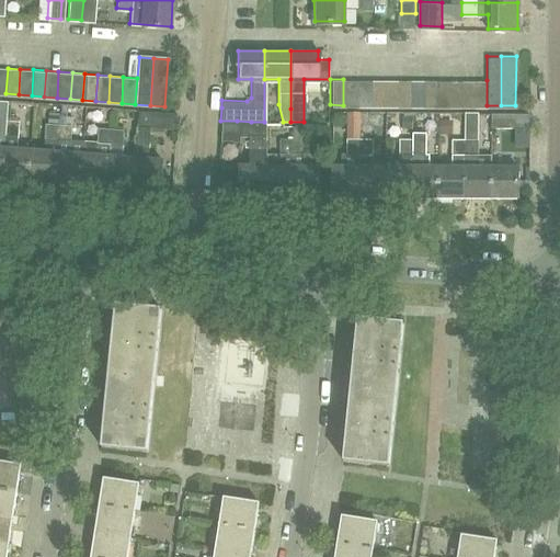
[(356,79),(343,79),(343,105),(356,105),(356,79)]
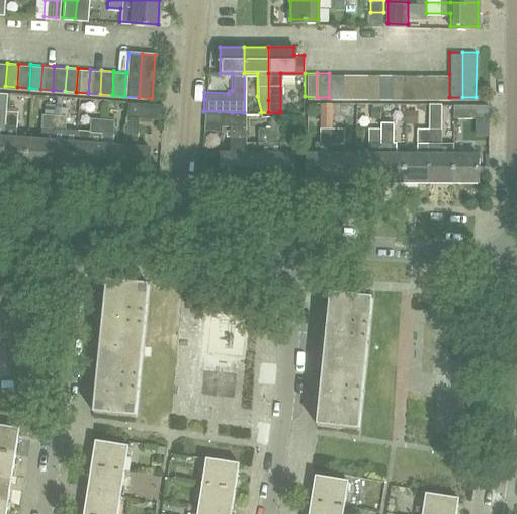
[(329,97),(341,97),(341,73),(329,73),(329,97)]
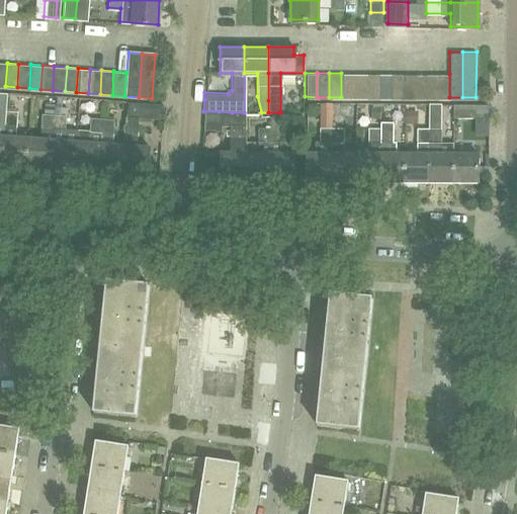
[(341,73),(341,97),(353,97),(353,74),(341,73)]
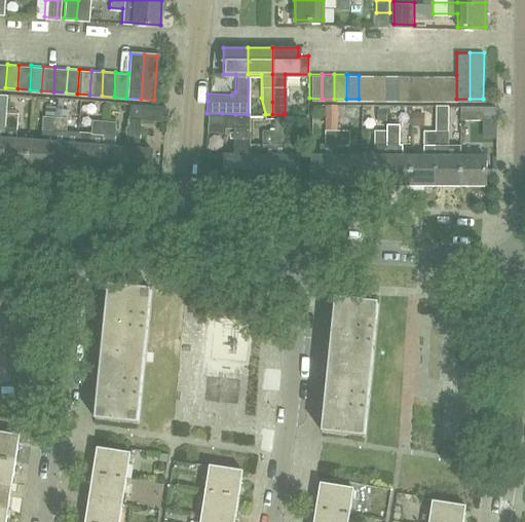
[(359,99),(371,99),(371,75),(359,75),(359,99)]
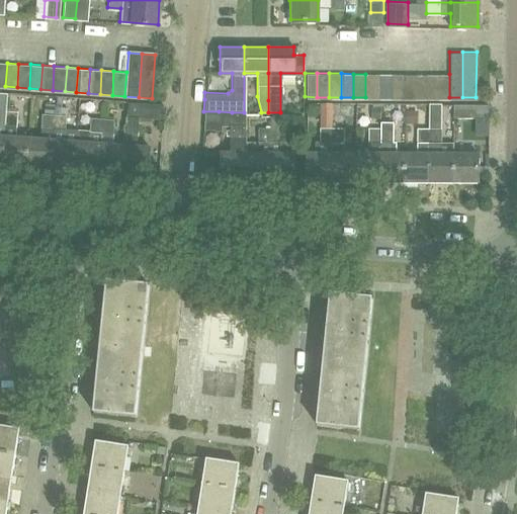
[(377,97),(377,74),(365,74),(365,97),(377,97)]
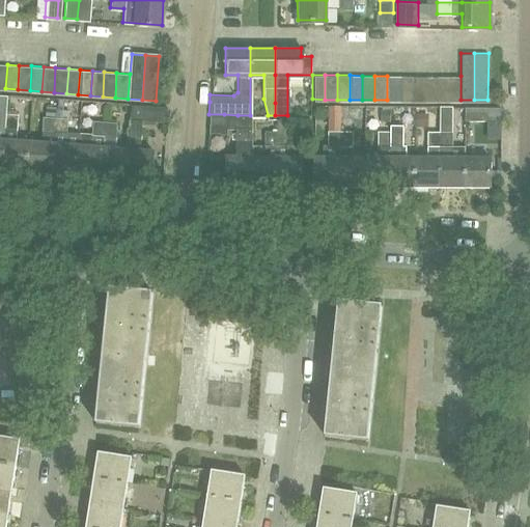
[(387,100),(398,100),(398,76),(387,76),(387,100)]
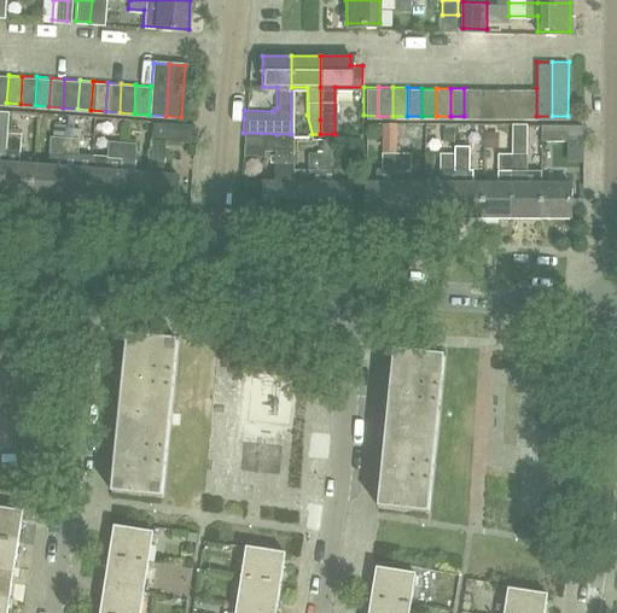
[(478,88),(464,88),(464,116),(478,116),(478,88)]
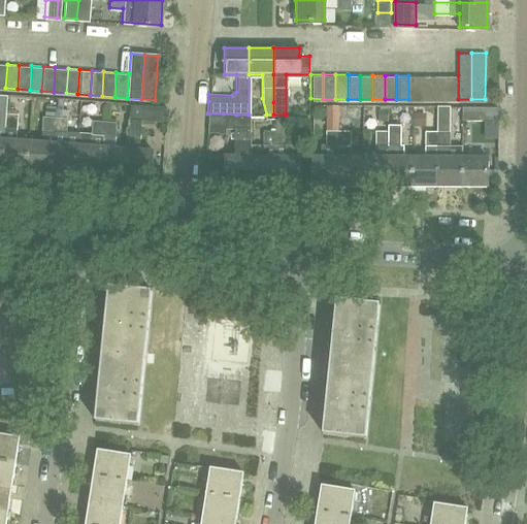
[(408,99),(421,99),(421,75),(408,75),(408,99)]
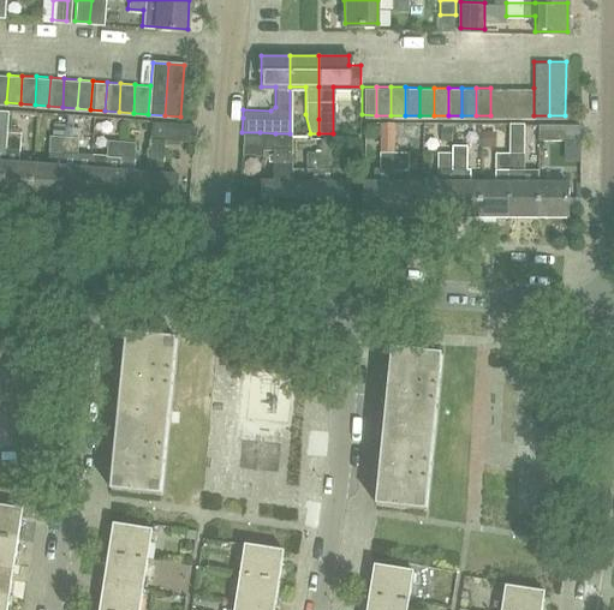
[(490,88),(490,115),(505,115),(505,88),(490,88)]
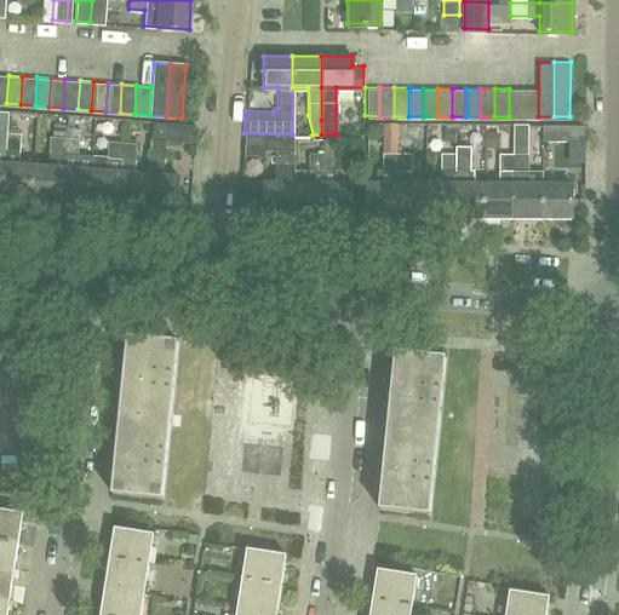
[(509,116),(523,116),(523,88),(509,88),(509,116)]
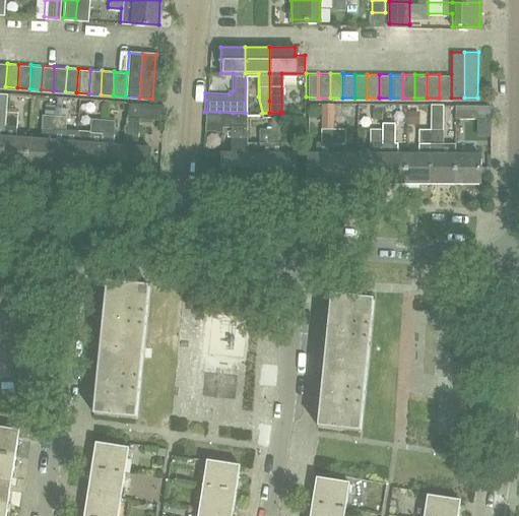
[(451,74),(439,74),(439,98),(451,98),(451,74)]
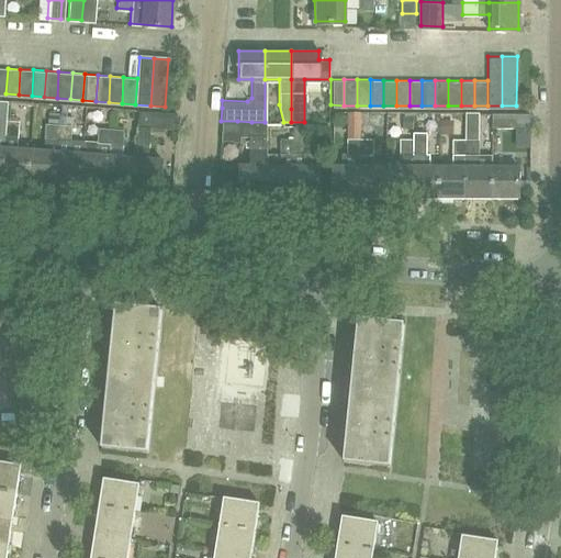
[(137,109),(134,155),(132,188),(158,189),(161,157),(147,156),(149,126),(174,127),(176,112),(137,109)]
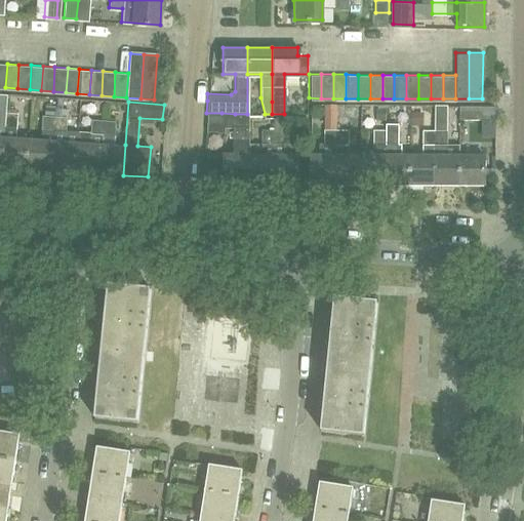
[(45,104),(45,114),(53,115),(54,104),(45,104)]
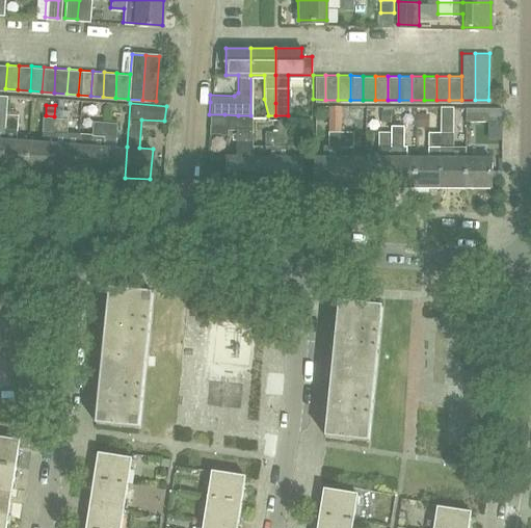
[(452,117),(452,105),(441,105),(441,117),(452,117)]
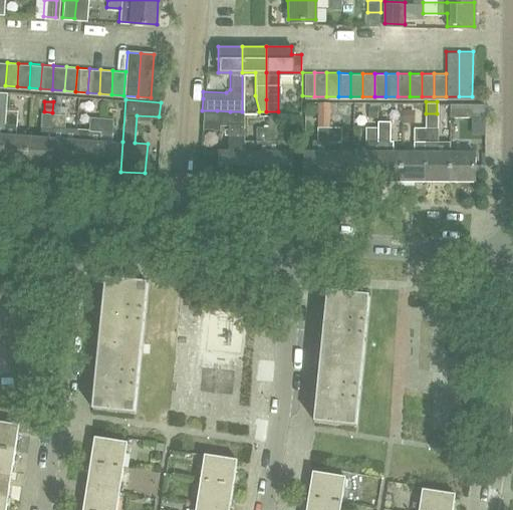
[(448,114),(483,114),(483,101),(448,101),(448,114)]
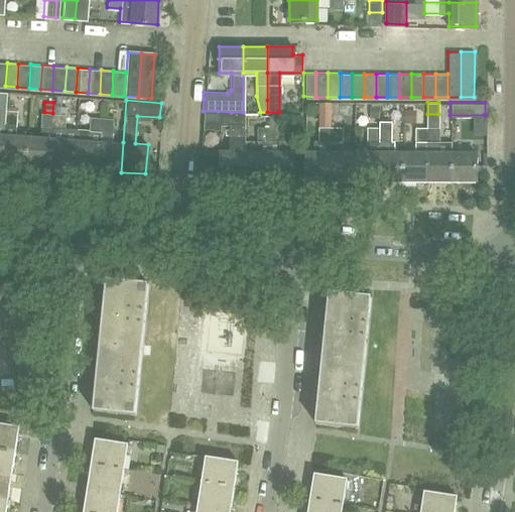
[(379,105),(369,104),(369,116),(379,117),(379,105)]
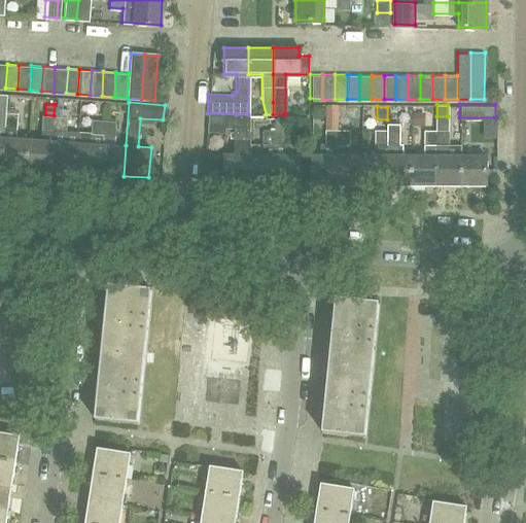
[(412,110),(412,124),(424,124),(424,110),(412,110)]
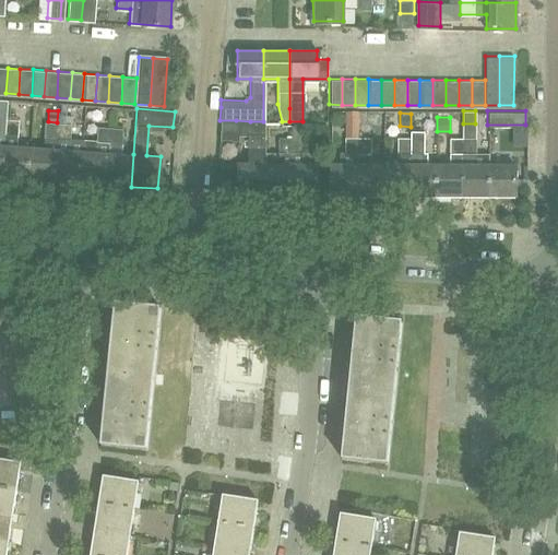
[(19,119),(4,118),(1,176),(26,178),(28,146),(16,145),(19,119)]
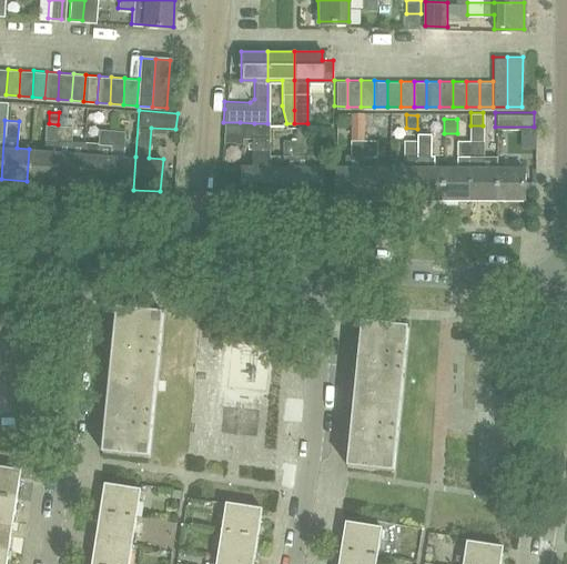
[(267,123),(254,123),(240,122),(223,122),(222,140),(235,141),(235,142),(242,142),(242,136),(254,136),(253,164),(240,164),(240,198),(267,198),(267,165),(267,139),(267,136),(267,123)]
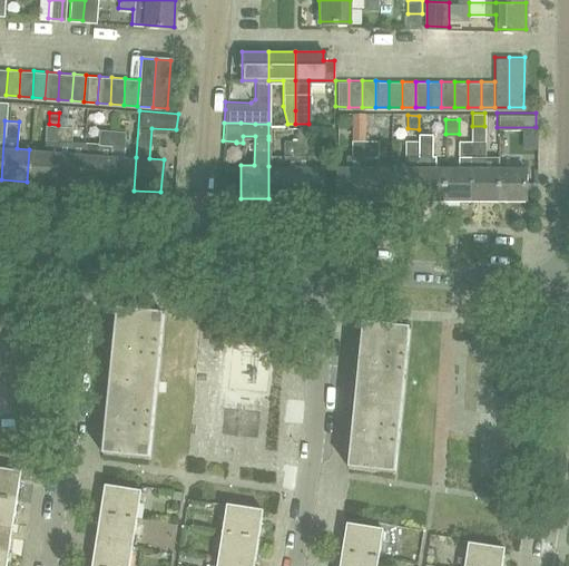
[(55,184),(57,152),(58,125),(49,124),(46,124),(43,150),(29,149),(27,182),(55,184)]
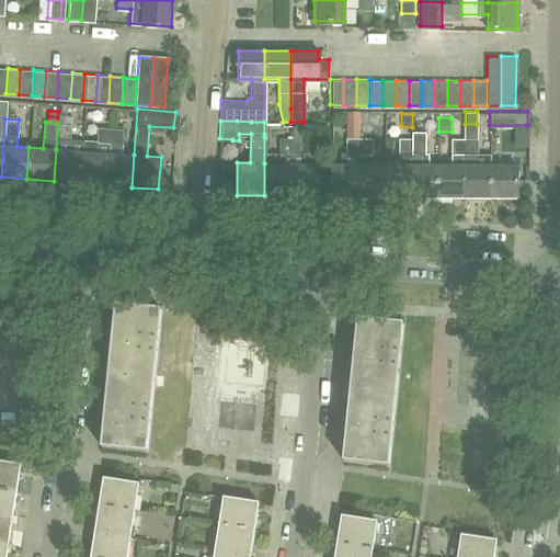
[(71,124),(57,123),(56,149),(54,181),(79,183),(81,151),(82,138),(70,138),(71,124)]
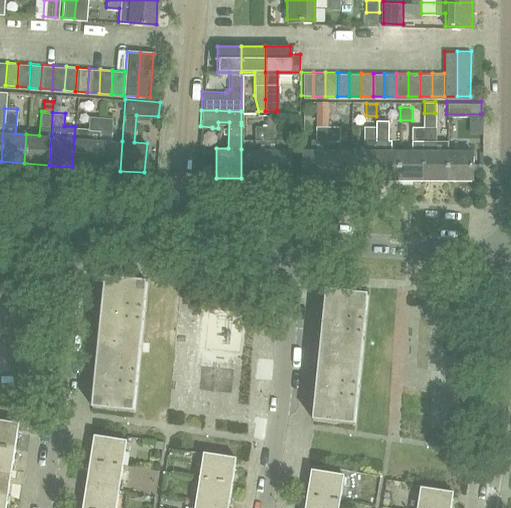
[(264,178),(289,178),(289,137),(279,137),(279,113),(267,113),(266,125),(265,125),(264,178)]
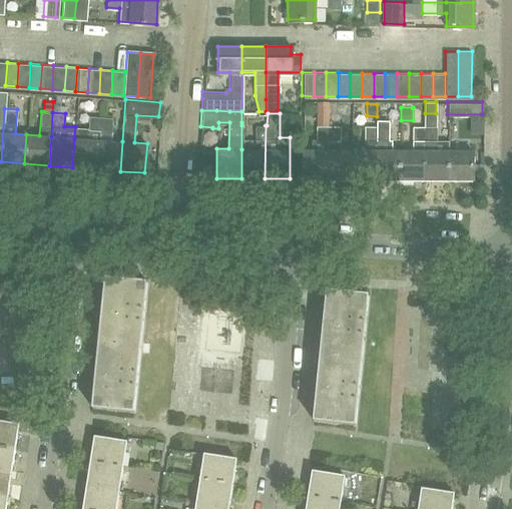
[(75,126),(74,138),(72,167),(97,169),(100,115),(89,114),(88,127),(75,126)]
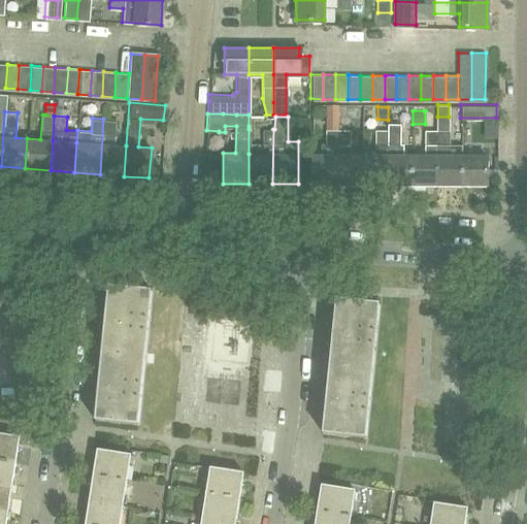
[(100,174),(124,176),(126,145),(114,144),(117,120),(103,119),(100,174)]
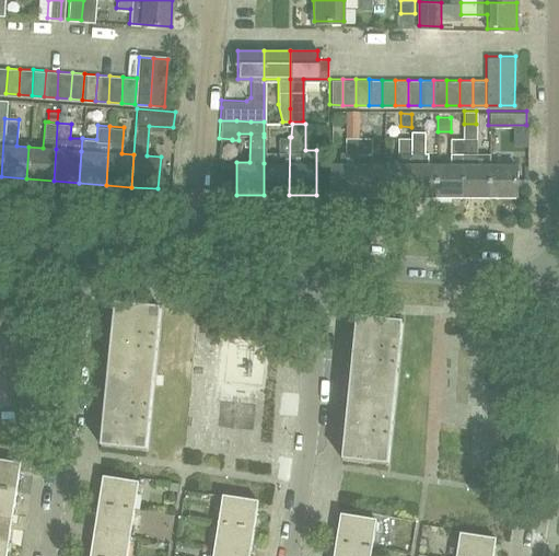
[(409,130),(409,137),(408,163),(408,195),(435,196),(435,163),(426,163),(426,151),(422,151),(422,130),(409,130)]
